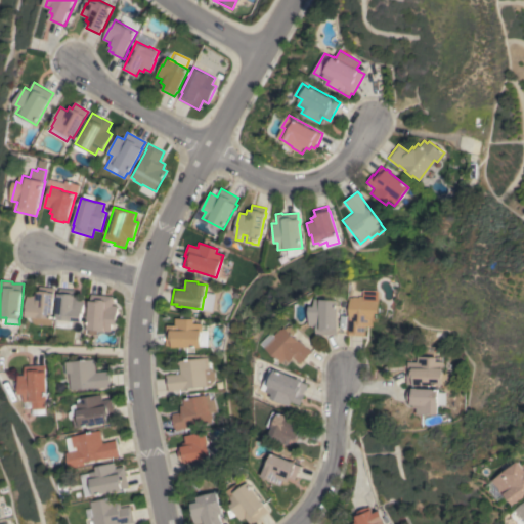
[(52,325),(35,323),(33,317),(28,317),(29,308),(28,308),(29,295),(35,296),(36,291),(39,292),(40,286),(55,288),(52,325)]
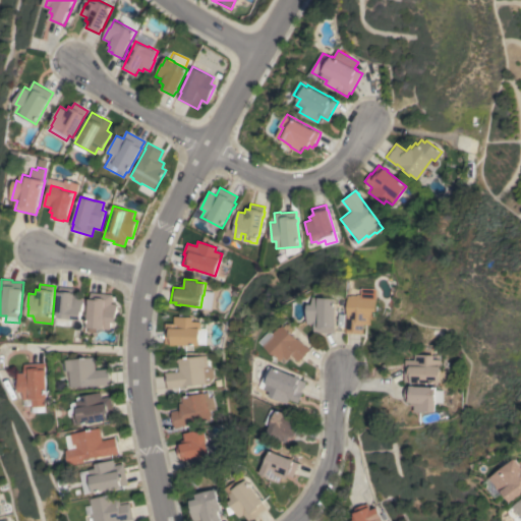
[(56,317),(58,297),(57,297),(58,292),(59,292),(59,287),(74,288),(73,294),(84,295),(82,310),(81,310),(80,321),(69,320),(69,319),(67,319),(66,325),(57,325),(58,317),(56,317)]
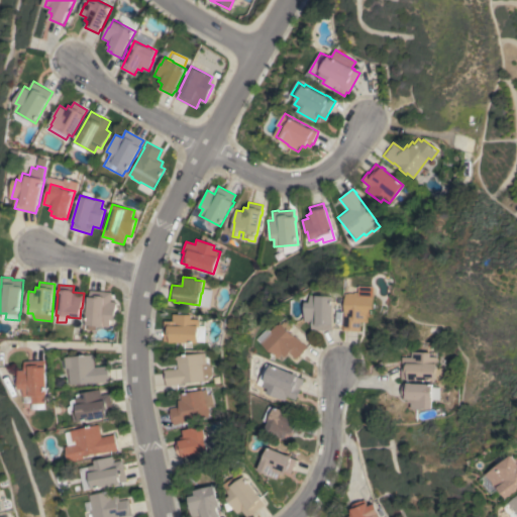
[(347,292),(355,293),(355,292),(359,293),(359,286),(374,287),(374,295),(375,295),(373,317),(368,317),(368,322),(360,322),(360,332),(343,330),(347,292)]
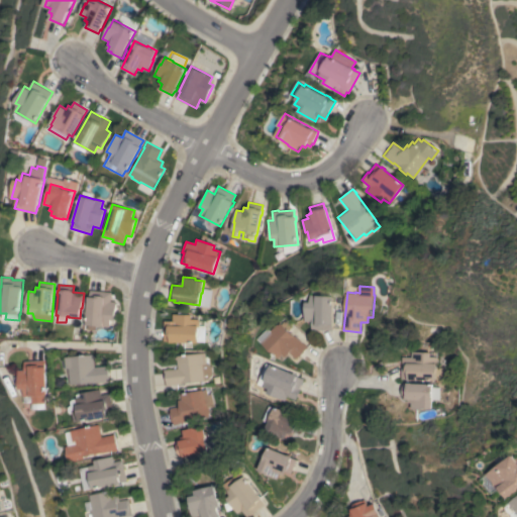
[(111,301),(116,302),(114,320),(110,320),(110,327),(95,325),(95,330),(87,330),(88,325),(86,324),(89,301),(87,301),(88,296),(90,296),(90,289),(112,292),(111,301)]
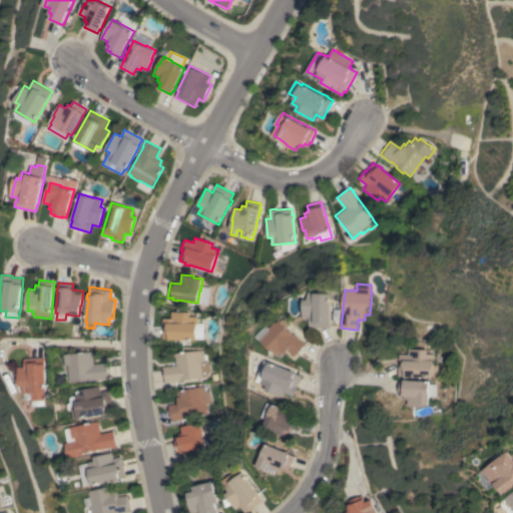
[(332,329),(311,327),(312,319),(305,319),(306,300),(310,300),(311,293),(334,294),(332,329)]
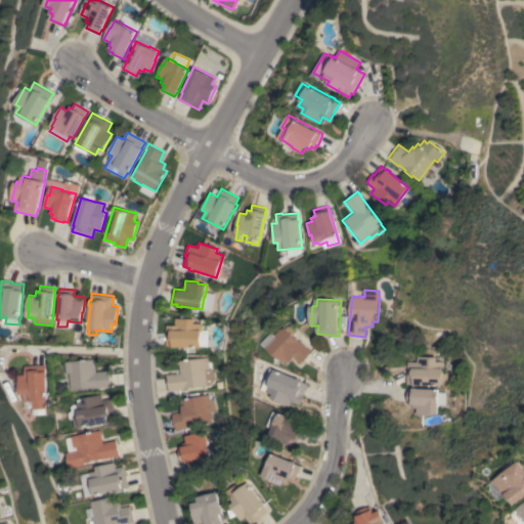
[(177,346),(177,348),(173,347),(173,346),(166,346),(167,320),(175,320),(175,318),(194,319),(194,323),(202,323),(201,348),(177,346)]
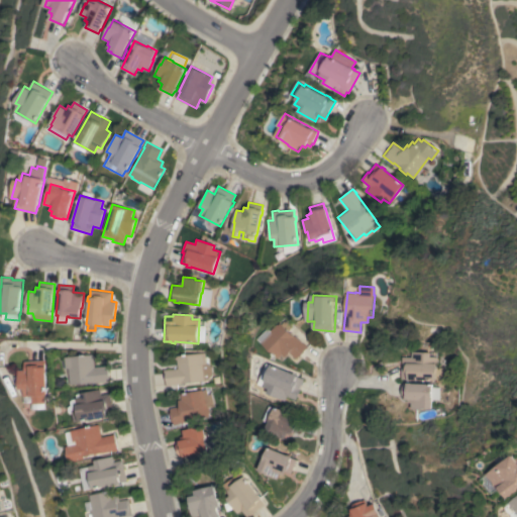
[(306,350),(307,351),(302,356),(302,355),(298,359),(291,352),(287,357),(284,355),(281,358),(261,339),(271,328),(274,330),(280,324),(281,325),(284,323),(285,324),(287,321),(292,325),(289,328),(297,336),(298,335),(310,347),(306,350)]
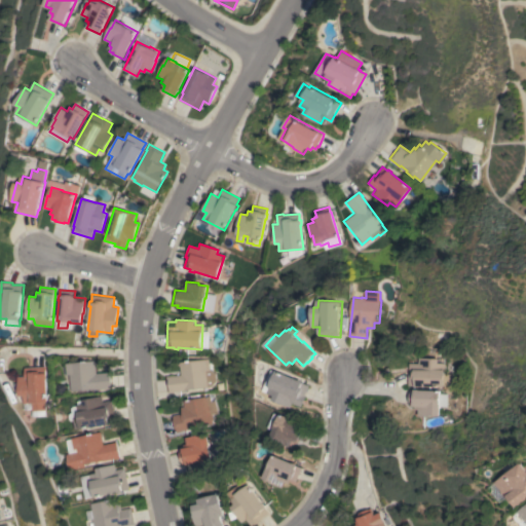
[(438,359),(438,363),(446,363),(445,374),(452,374),(452,386),(444,385),(444,388),(415,387),(415,385),(409,385),(409,363),(418,363),(418,358),(438,359)]
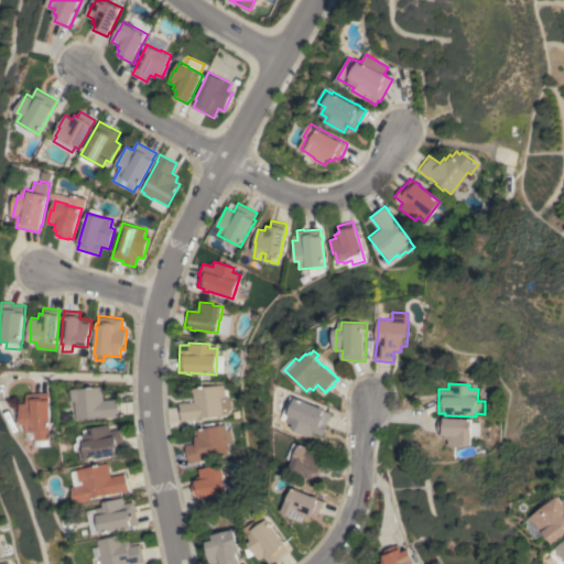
[(187,420),(187,421),(180,421),(179,404),(193,402),(192,389),(223,384),(225,397),(221,398),(224,415),(187,420)]
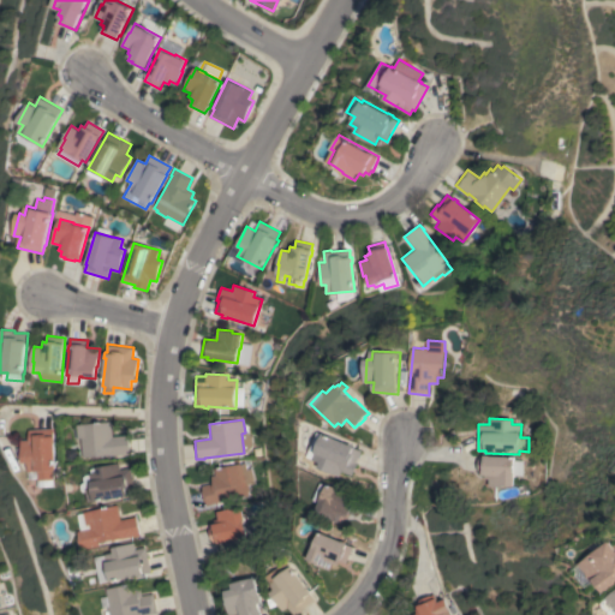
[(111,422),(112,436),(129,435),(130,454),(124,455),(124,454),(83,458),(82,439),(78,439),(77,425),(111,422)]
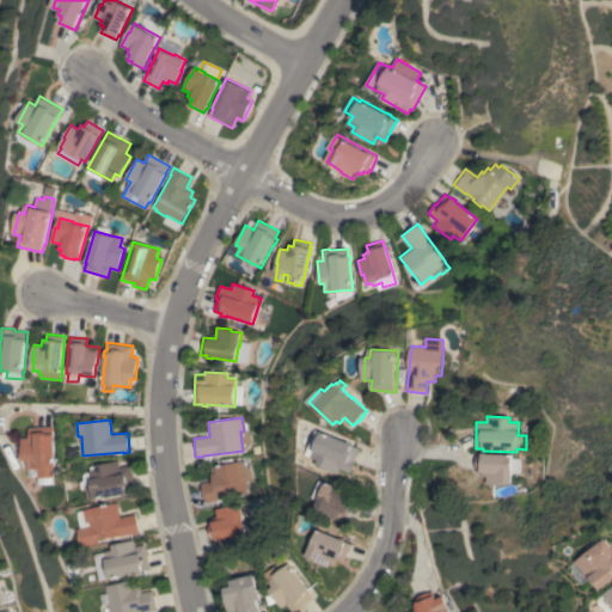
[(54,426),(55,434),(56,434),(57,467),(55,467),(55,477),(40,478),(40,469),(30,469),(30,460),(24,460),(23,439),(31,438),(30,428),(54,426)]
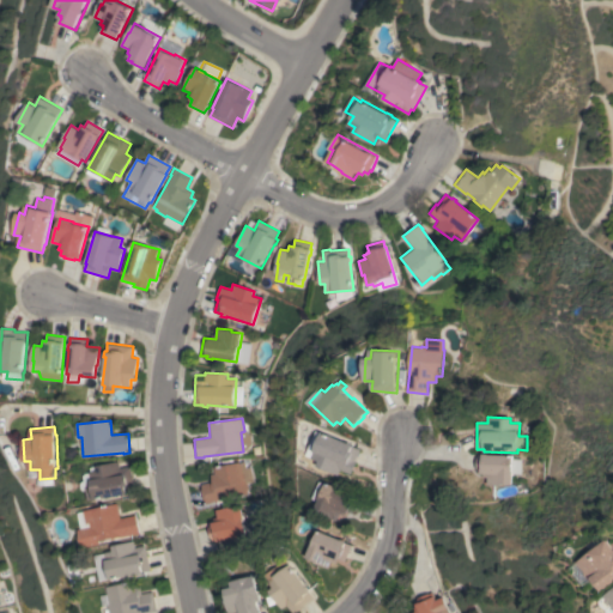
[(310,441),(311,435),(317,430),(323,434),(325,432),(362,449),(356,461),(358,462),(352,474),(343,469),(340,475),(319,466),(321,461),(313,457),(315,454),(309,451),(310,441)]
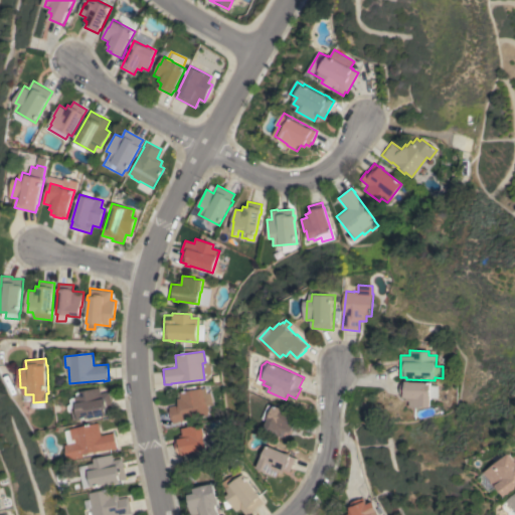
[(432,382),(432,386),(438,386),(438,397),(432,397),(431,407),(421,406),(421,408),(409,407),(410,401),(405,400),(406,397),(401,397),(401,394),(400,394),(401,384),(402,384),(402,381),(432,382)]
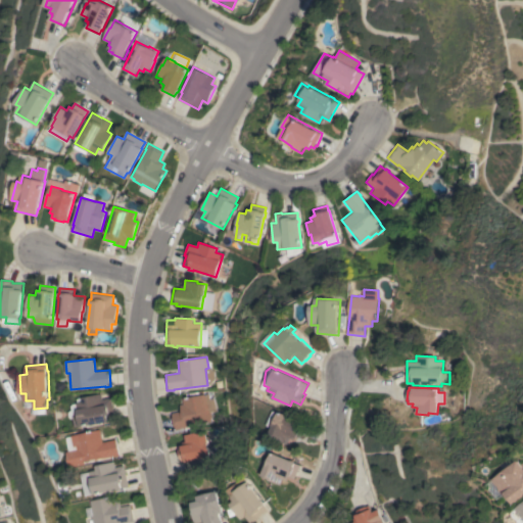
[(115,419),(108,420),(108,422),(81,427),(81,426),(76,427),(74,415),(79,414),(77,403),(84,401),(83,397),(101,393),(102,398),(111,397),(115,419)]
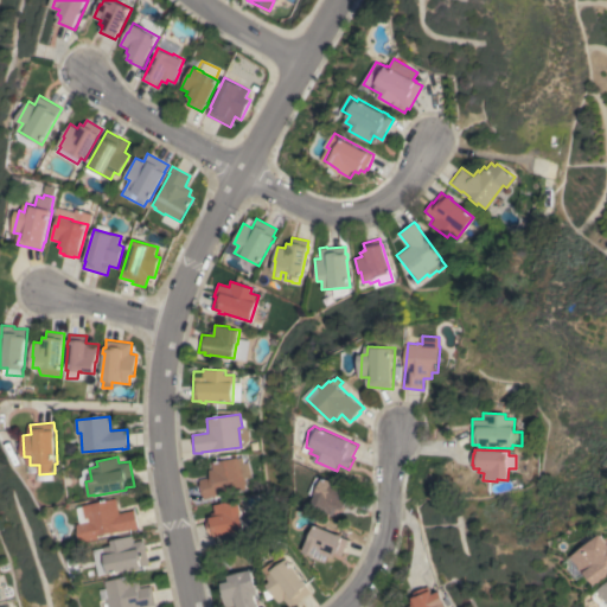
[(242,457),(243,464),(248,462),(250,477),(244,478),(247,490),(203,498),(203,494),(202,494),(199,485),(200,485),(199,479),(210,477),(209,470),(212,470),(211,462),(242,457)]
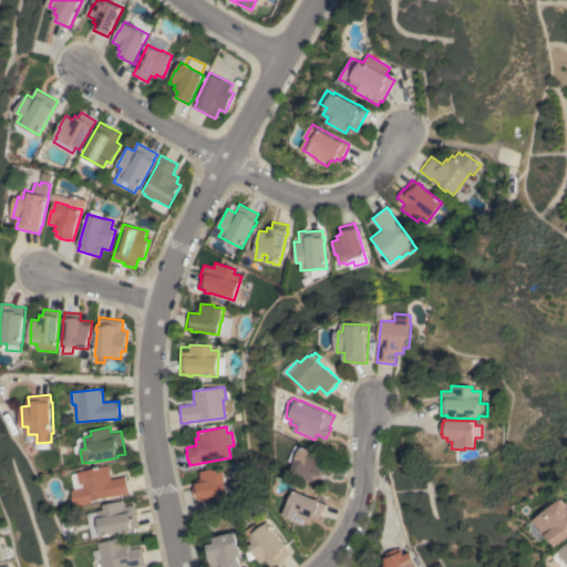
[(330,457),(329,457),(334,460),(329,475),(323,473),(322,474),(321,473),(320,476),(317,475),(313,482),(301,476),(301,475),(294,472),(303,446),(330,457)]
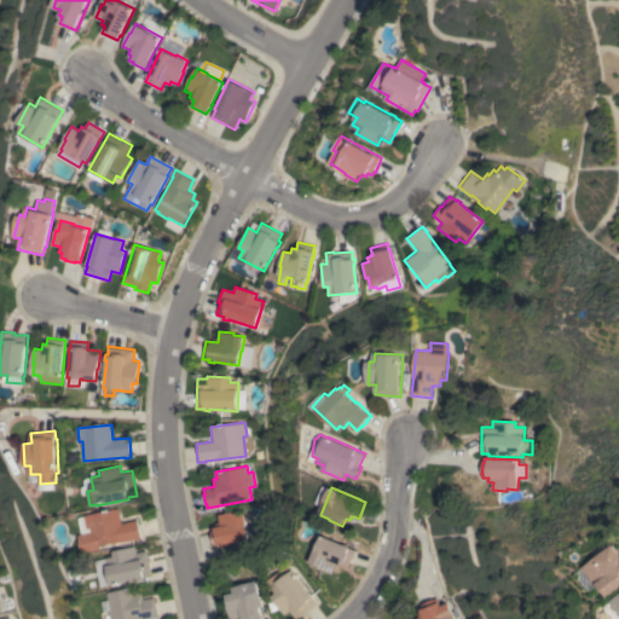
[(122,524),(137,520),(138,525),(139,525),(142,534),(140,534),(142,539),(136,541),(136,539),(100,547),(102,550),(84,554),(80,536),(92,533),(92,528),(88,528),(85,515),(119,508),(122,524)]
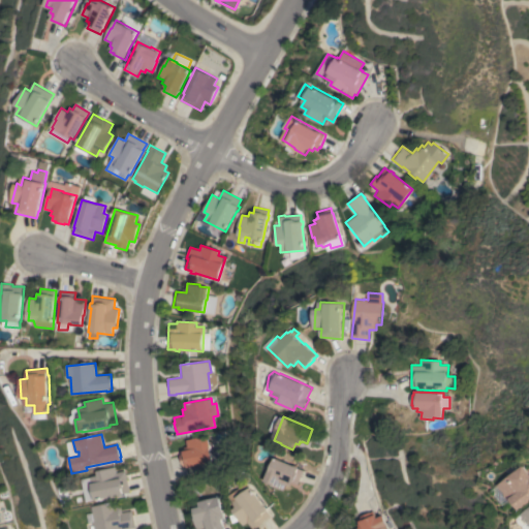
[(211,447),(210,447),(210,449),(217,448),(219,461),(184,468),(183,465),(182,465),(180,456),(181,455),(180,452),(184,450),(184,447),(188,446),(186,440),(198,437),(198,438),(208,436),(211,447)]
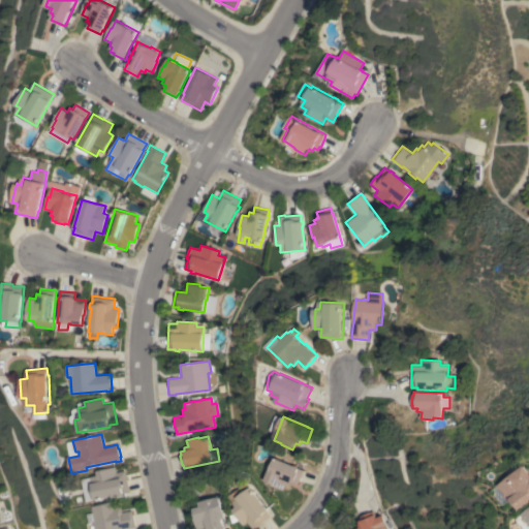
[(305,471),(299,485),(294,483),(293,484),(292,483),(290,486),(287,485),(285,491),(274,486),(274,485),(266,480),(276,458),(305,471)]
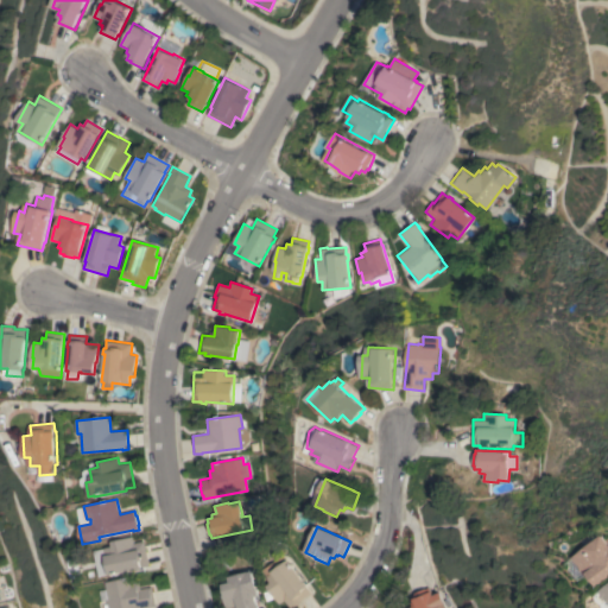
[(607,534),(607,536),(607,581),(602,586),(593,574),(582,581),(570,564),(607,534)]
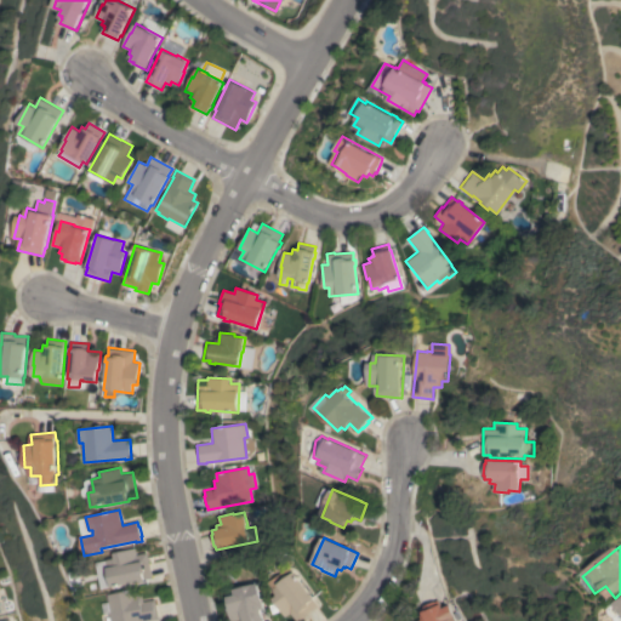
[(97,563),(108,560),(107,559),(115,558),(114,553),(136,548),(138,554),(148,552),(153,577),(146,579),(147,581),(113,588),(113,586),(103,588),(97,563)]
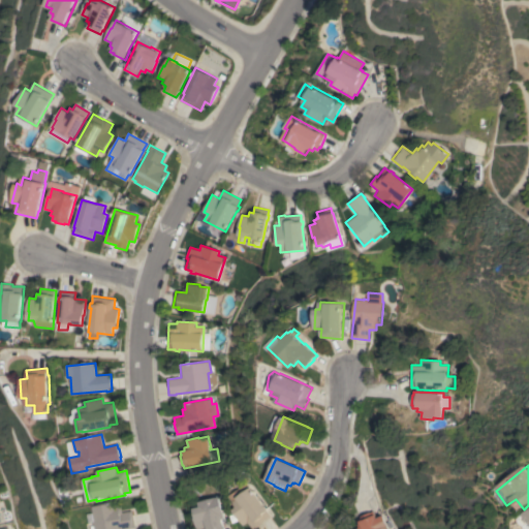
[(247,483),(251,488),(252,487),(269,510),(268,510),(271,517),(262,523),(262,524),(255,528),(253,528),(248,522),(244,525),(240,520),(232,523),(230,516),(236,514),(232,509),(237,507),(232,502),(234,501),(229,496),(247,483)]
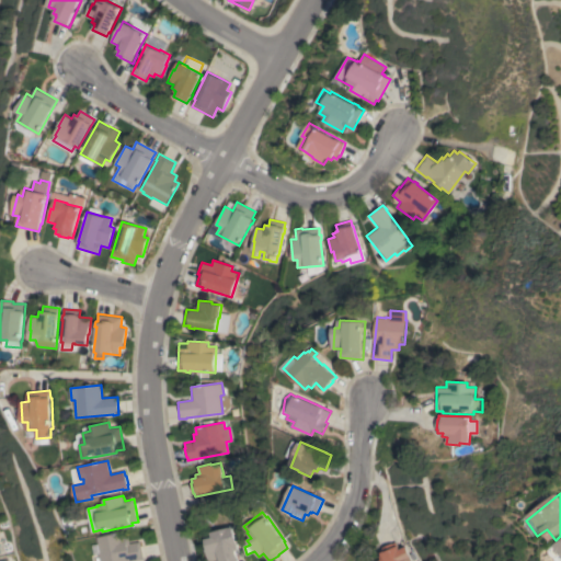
[(239,550),(237,550),(239,560),(238,560),(217,560),(214,560),(209,560),(207,549),(208,549),(205,539),(213,537),(212,533),(233,526),(239,550)]
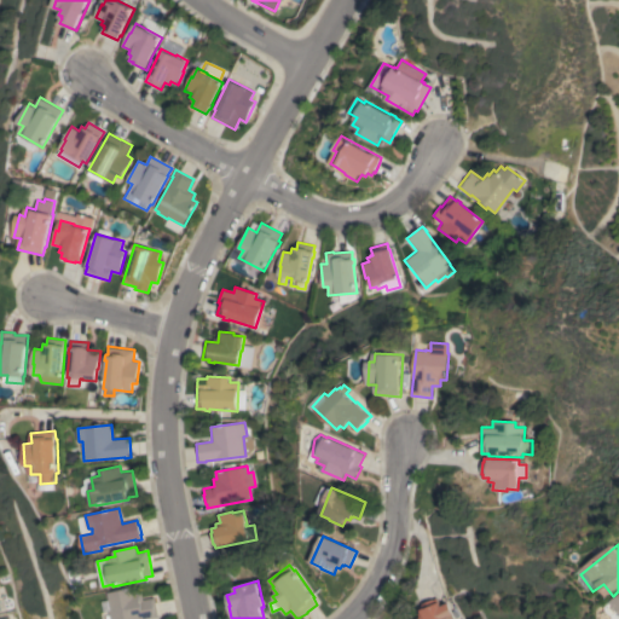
[(114,618),(114,614),(113,615),(109,600),(110,600),(109,593),(142,586),(144,600),(155,597),(158,617),(146,618),(114,618)]
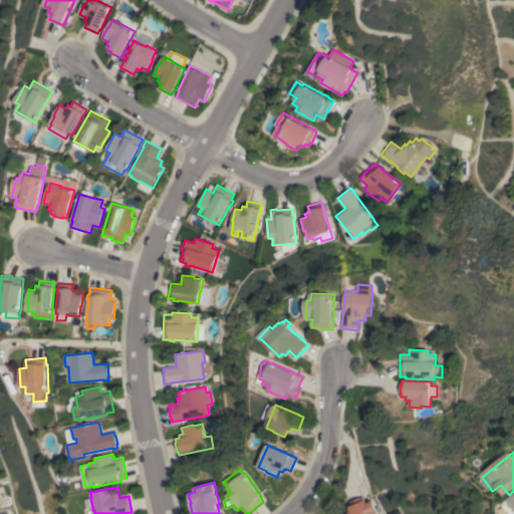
[(346,513),(348,513),(346,509),(349,508),(347,504),(361,497),(363,500),(364,500),(366,503),(371,500),(372,502),(375,501),(378,506),(375,508),(378,513),(346,513)]
